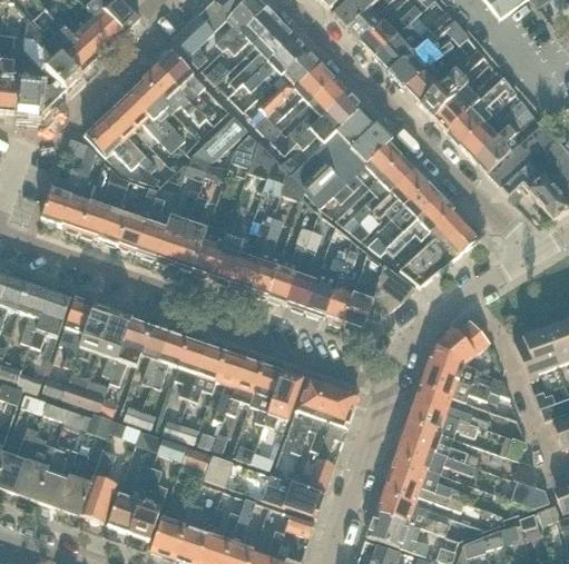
[(109,47),(124,32),(92,0),(78,0),(95,17),(88,23),(109,47)]
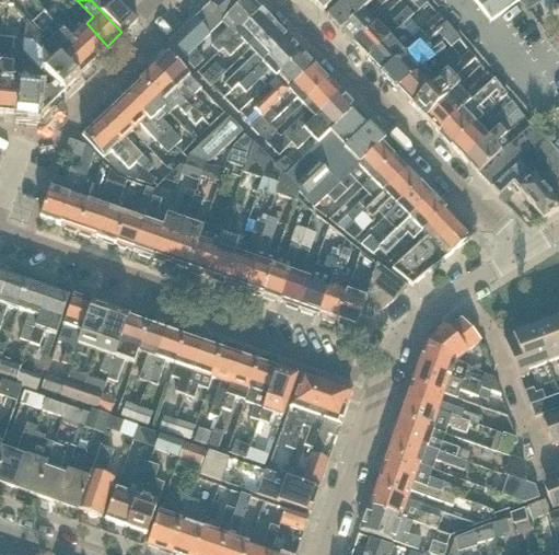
[(91,0),(121,32),(137,18),(136,16),(137,16),(120,0),(91,0)]
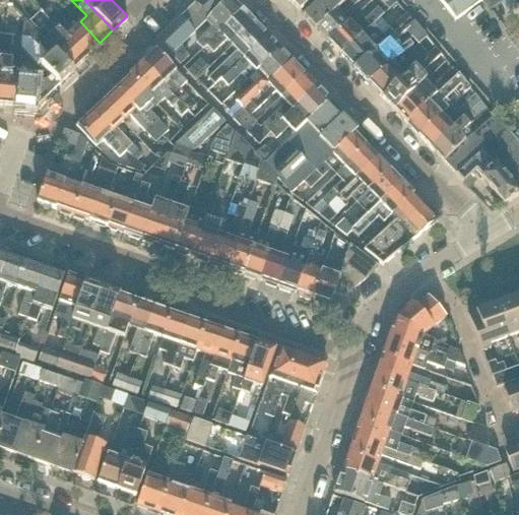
[(193,28),(205,17),(222,0),(194,0),(180,13),(193,28)]
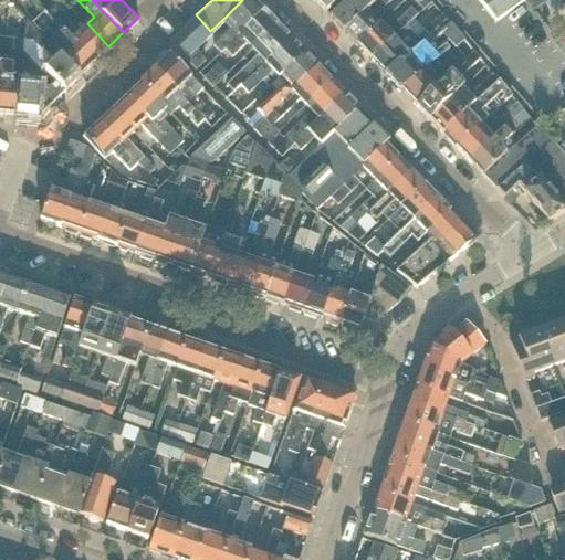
[(223,46),(227,43),(263,8),(255,0),(242,0),(223,19),(231,27),(217,40),(223,46)]
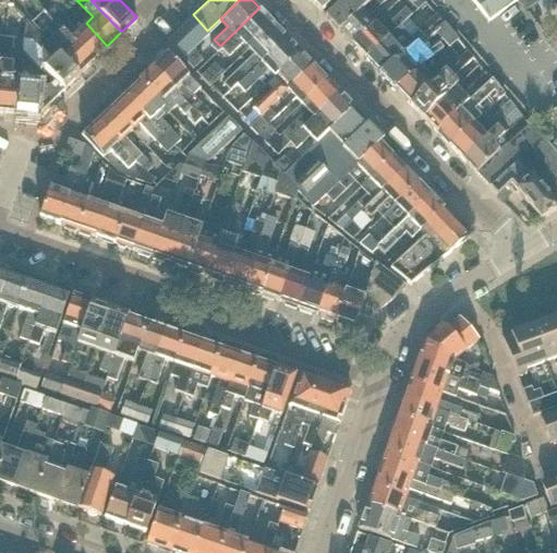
[(339,26),(367,0),(339,0),(326,13),(339,26)]
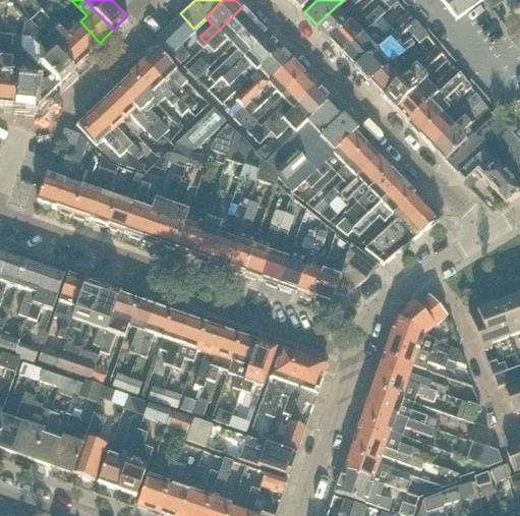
[(343,13),(356,0),(343,0),(316,24),(329,38),(349,19),(343,13)]
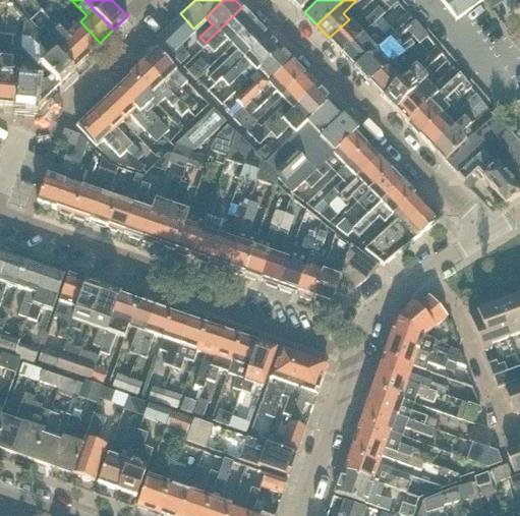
[(443,0),(456,17),(480,0),(443,0)]
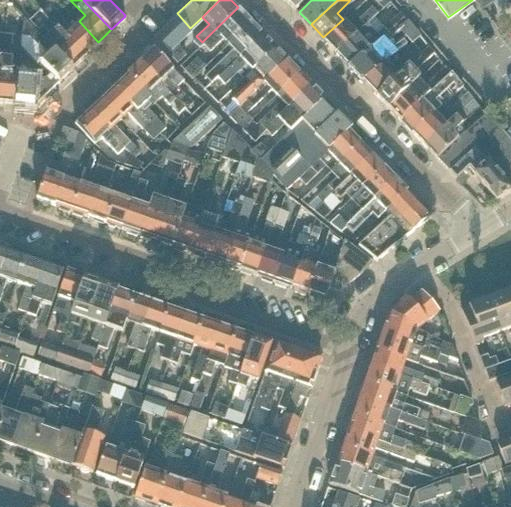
[(367,21),(377,11),(371,6),(357,18),(351,12),(343,19),(323,37),(335,50),(367,21)]
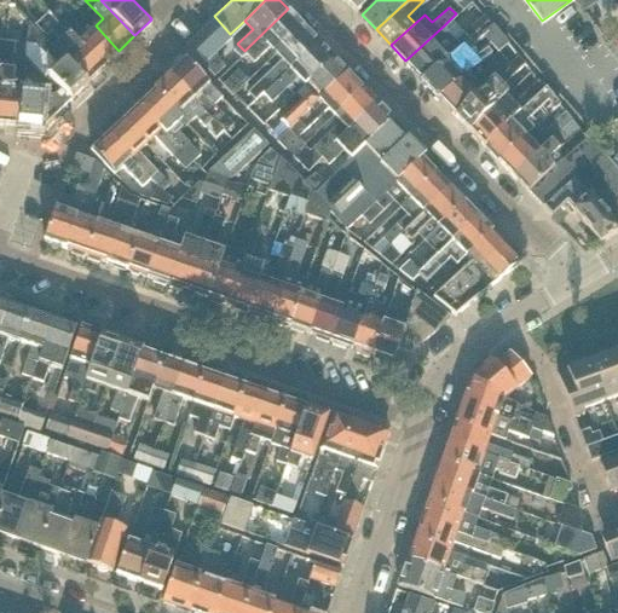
[(275,52),(302,24),(288,9),(248,47),(255,55),(266,44),(275,52)]
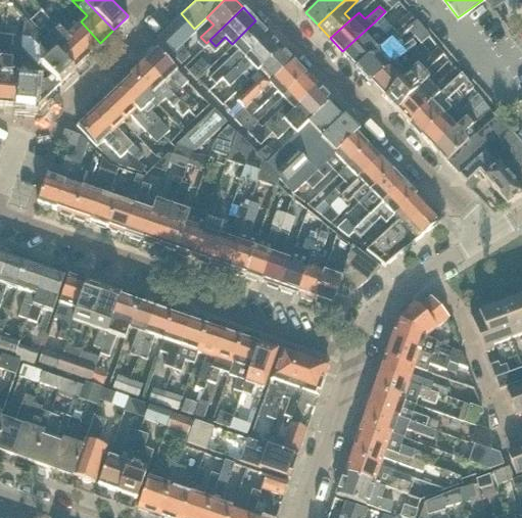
[(81,21),(74,29),(57,11),(51,16),(87,55),(100,43),(81,21)]
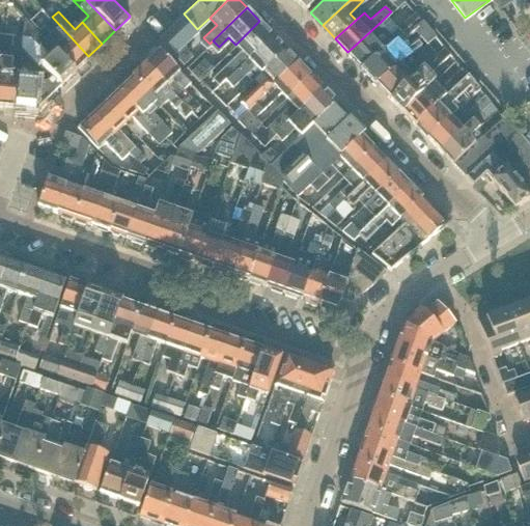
[(361,65),(420,20),(413,12),(390,31),(381,22),(347,52),(361,65)]
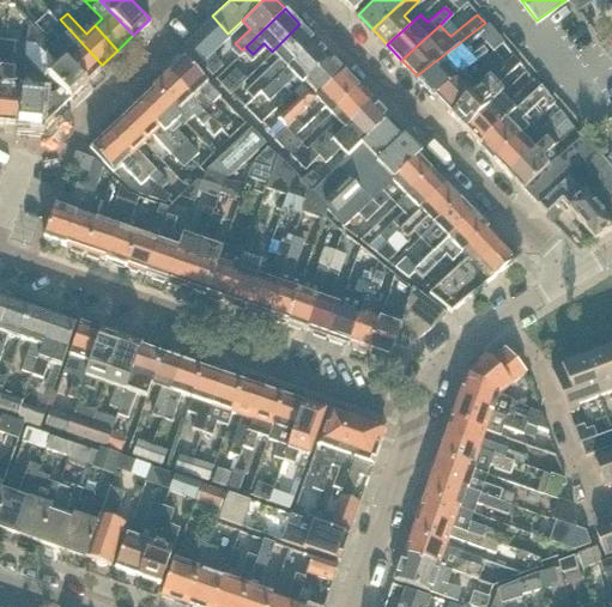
[(211,50),(228,34),(212,16),(185,42),(200,60),(211,50)]
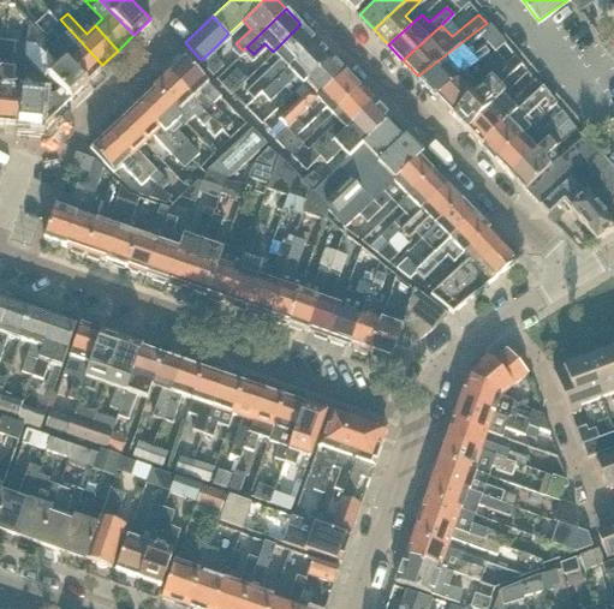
[(87,79),(102,65),(60,19),(52,28),(71,48),(64,55),(87,79)]
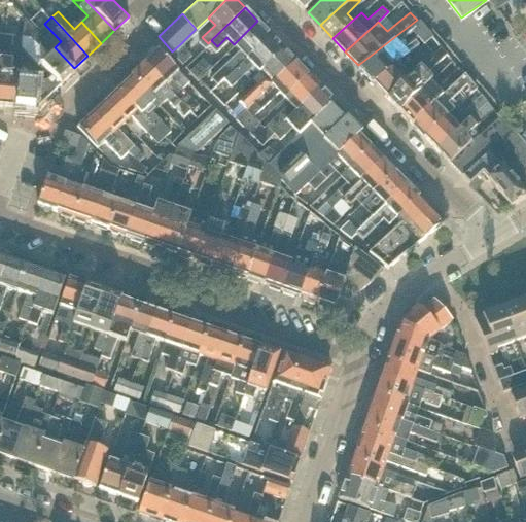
[(373,80),(396,62),(407,54),(408,54),(399,45),(423,28),(417,20),(358,65),(373,80)]
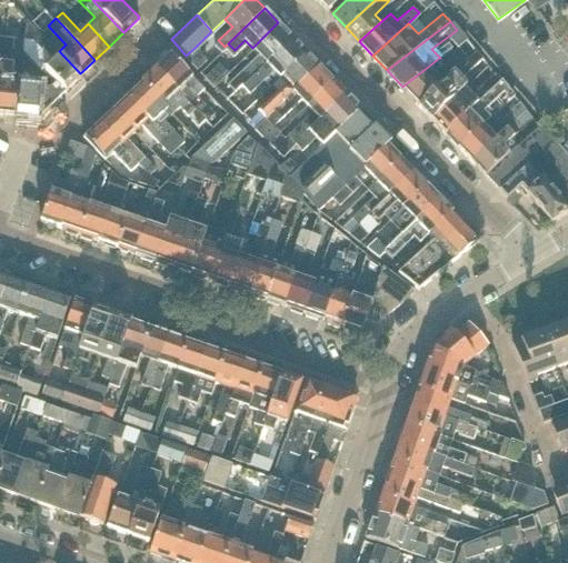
[(246,80),(292,37),(278,22),(252,48),(258,53),(238,72),(246,80)]
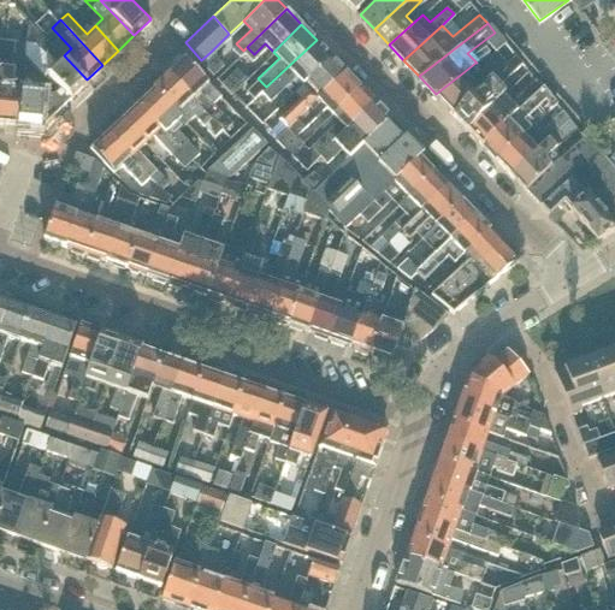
[(87,80),(64,55),(45,35),(36,42),(55,63),(47,71),(71,95),(87,80)]
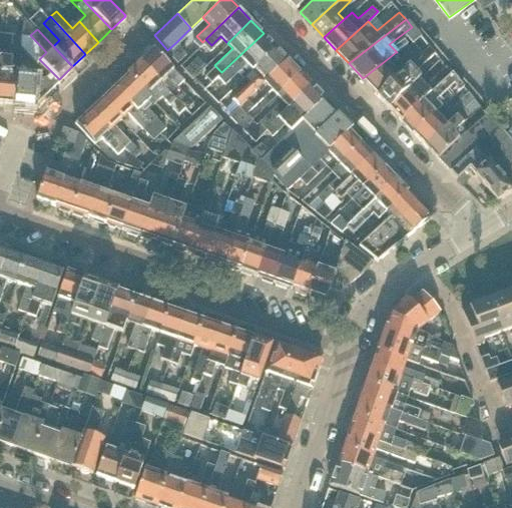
[(18,74),(19,60),(10,60),(11,48),(13,32),(3,31),(2,47),(0,68),(0,99),(15,101),(17,74),(18,74)]
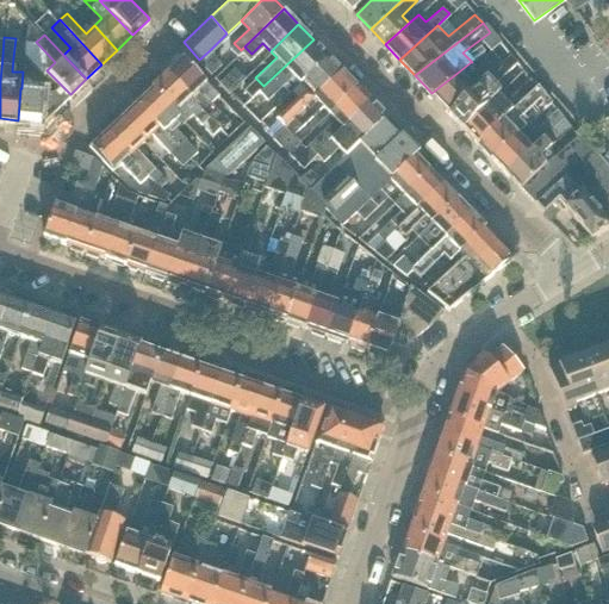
[(289,91),(299,81),(328,54),(314,39),(263,86),(259,91),(267,98),(281,83),(289,91)]
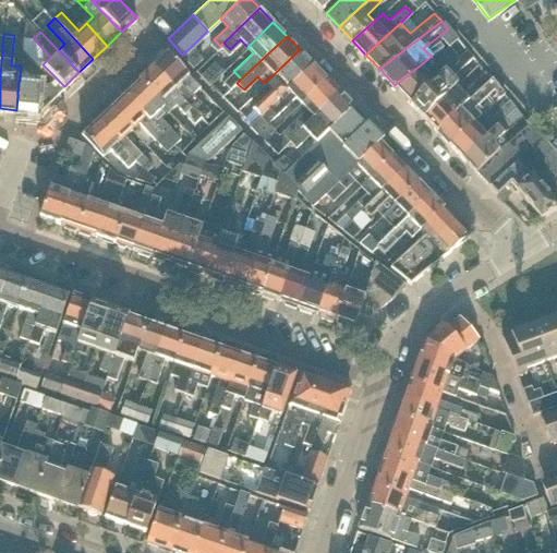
[(458,53),(467,46),(458,36),(448,44),(458,53)]
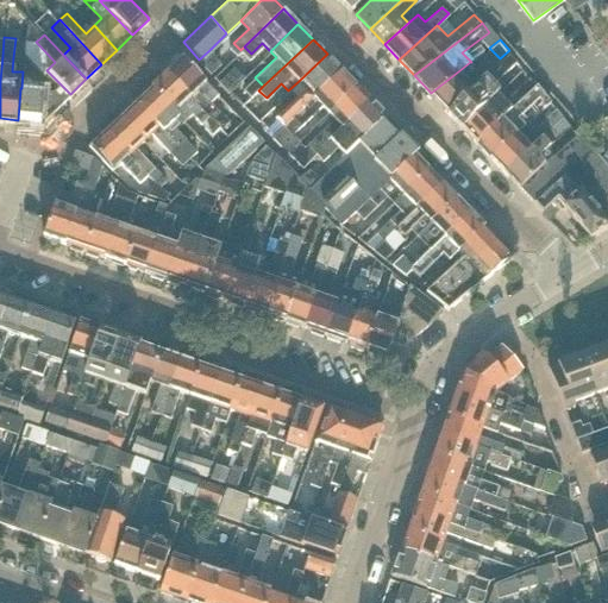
[(211,71),(221,61),(210,50),(199,60),(211,71)]
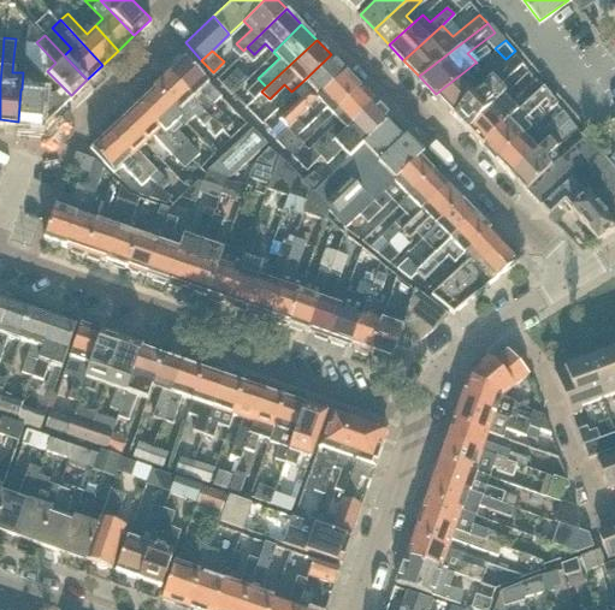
[(497,83),(520,61),(513,53),(498,69),(453,112),(467,126),(504,92),(497,83)]
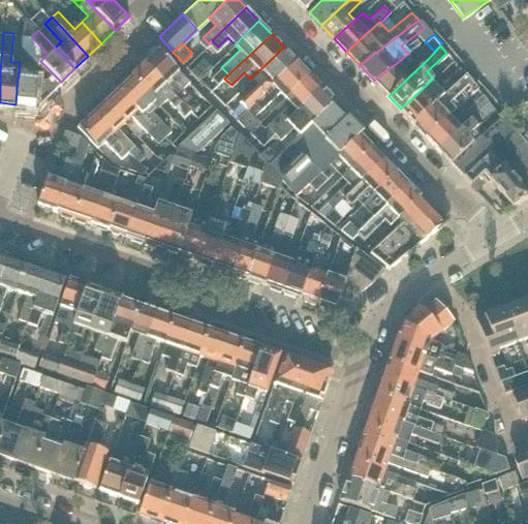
[(191,111),(197,104),(171,75),(179,68),(158,47),(144,61),(190,109),(191,111)]
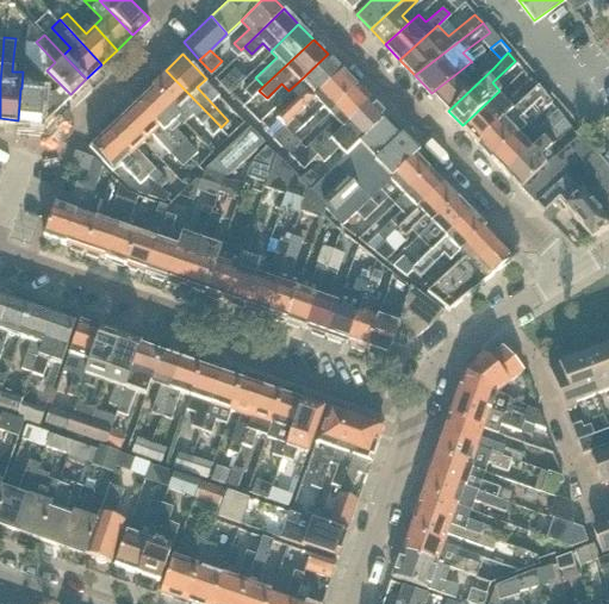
[(285,124),(342,69),(328,54),(299,81),(305,87),(277,116),(285,124)]
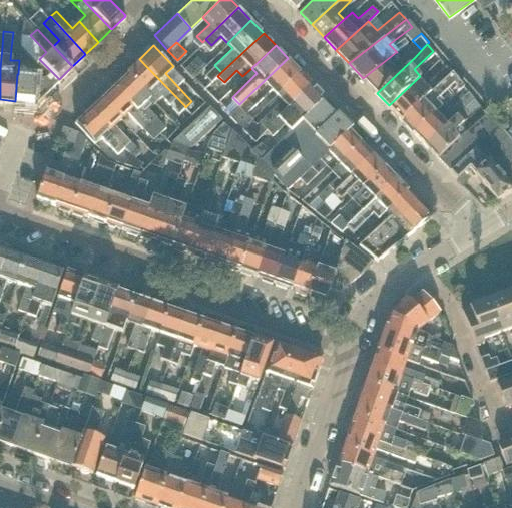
[(377,93),(415,57),(409,51),(401,58),(396,52),(386,60),(363,78),(377,93)]
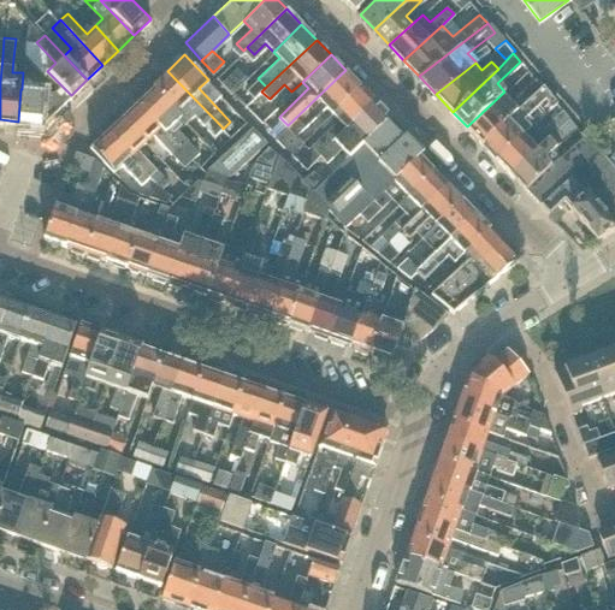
[(232,90),(248,76),(237,65),(222,81),(232,90)]
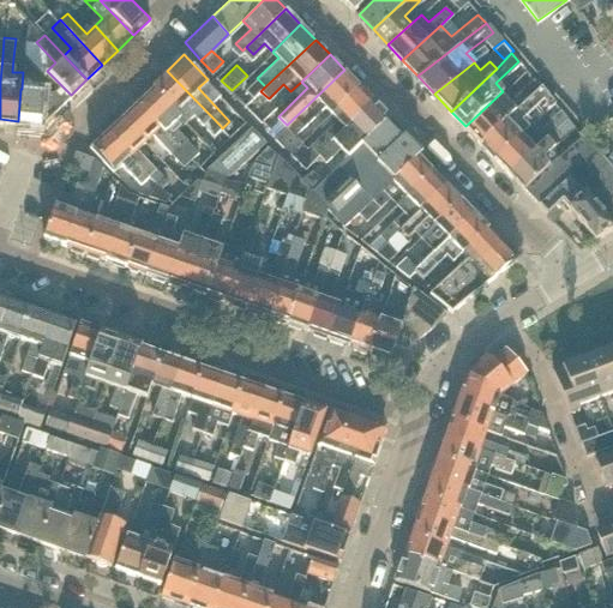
[(330,112),(359,84),(344,70),(287,125),(275,137),(289,151),(301,140),(294,133),(323,104),(330,112)]
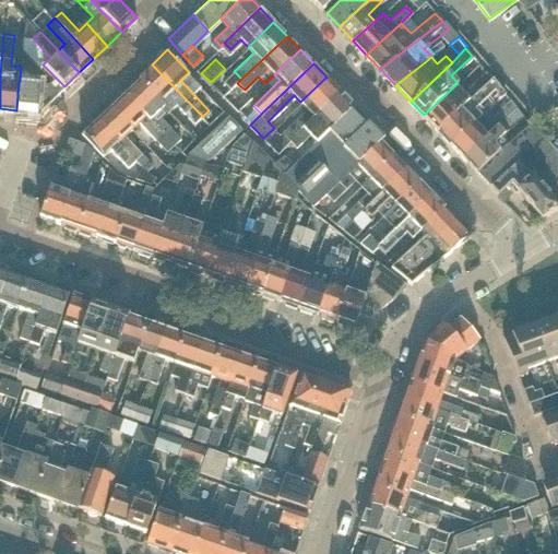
[(201,115),(152,65),(138,78),(168,109),(176,103),(193,121),(201,115)]
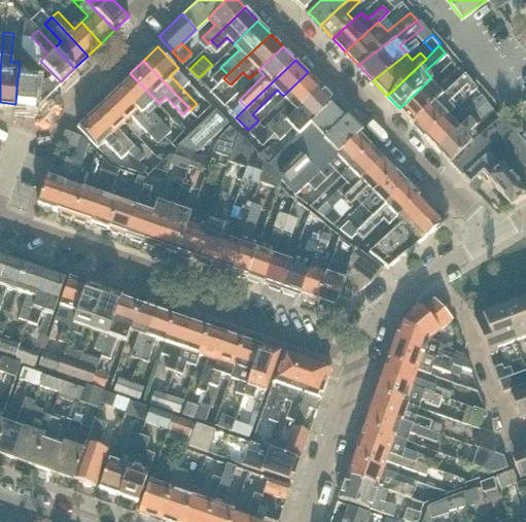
[(412,122),(462,73),(456,66),(445,78),(437,84),(431,78),(399,108),(412,122)]
